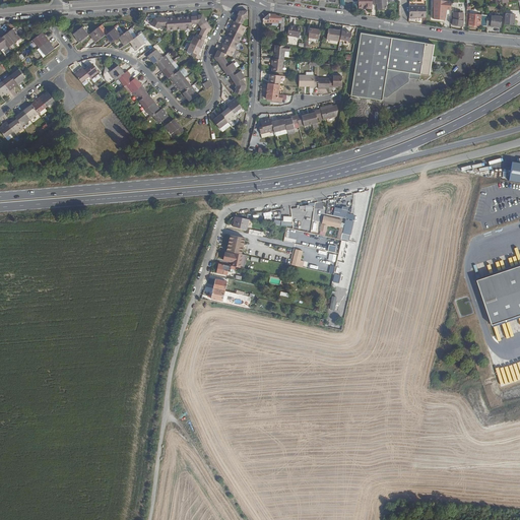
[(387,4),(387,2),(386,2),(385,0),(376,0),(378,9),(386,8),(386,4),(387,4)]
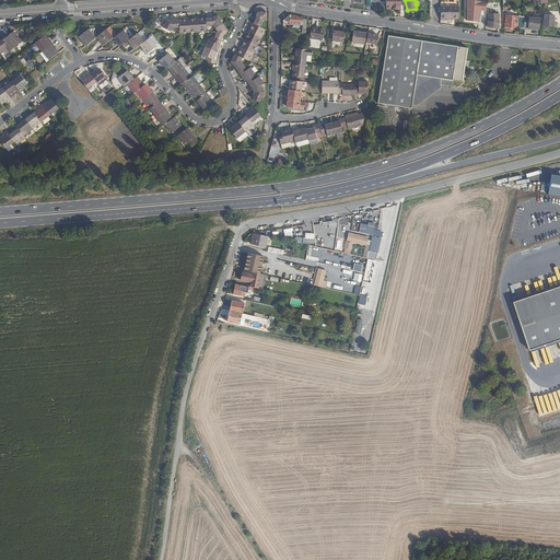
[(486,10),(486,3),(481,2),(480,6),(477,6),(477,10),(476,10),(476,0),(469,0),(467,20),(478,22),(480,10),(486,10)]
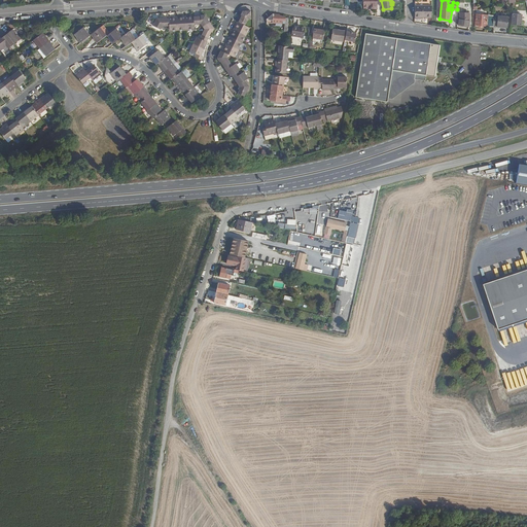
[(431,16),(431,5),(415,5),(415,16),(431,16)]
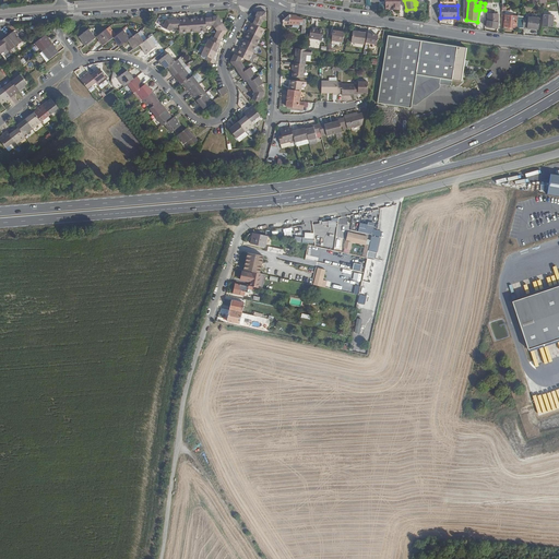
[(499,22),(498,14),(487,14),(487,21),(486,21),(486,26),(499,27),(499,22)]
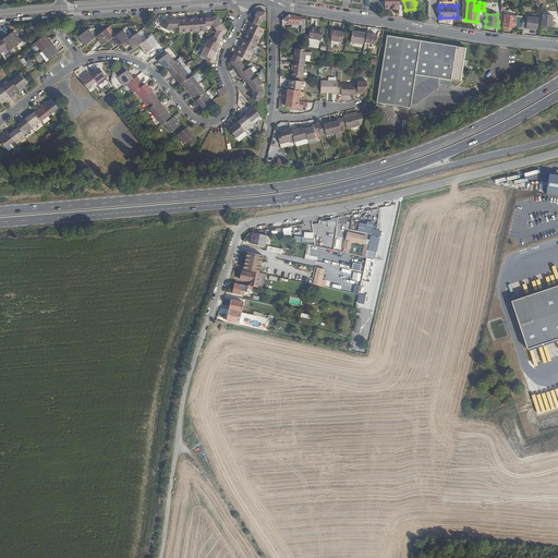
[(522,28),(522,17),(522,16),(500,14),(500,26),(522,28)]
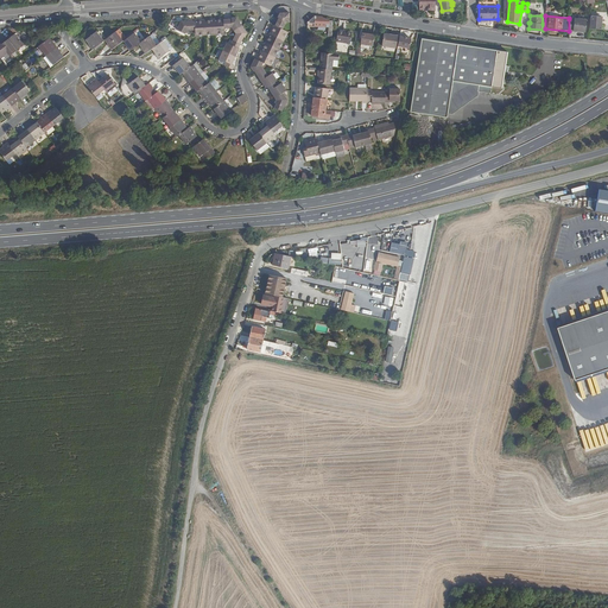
[(602,30),(603,18),(591,17),(590,29),(602,30)]
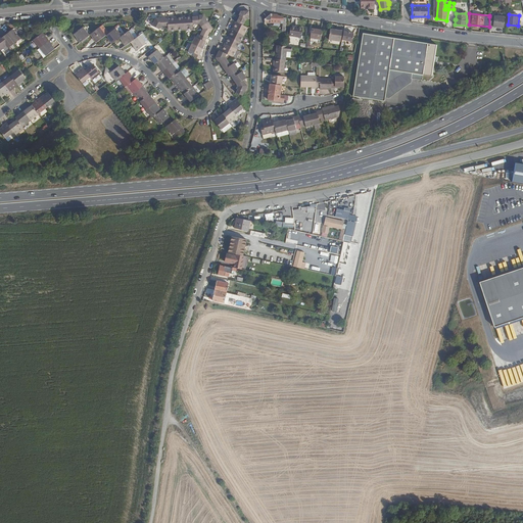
[(212,28),(204,15),(199,15),(199,17),(198,17),(198,16),(192,16),(192,15),(189,15),(189,17),(187,17),(187,15),(180,16),(181,17),(179,17),(178,16),(173,16),(173,18),(171,18),(171,16),(168,17),(168,18),(161,18),(161,20),(160,20),(160,17),(155,17),(152,26),(159,29),(161,26),(168,26),(168,31),(193,30),(193,24),(199,24),(203,29),(199,38),(196,37),(189,50),(195,53),(194,56),(200,59),(202,56),(200,55),(200,53),(199,53),(200,51),(201,52),(204,46),(203,45),(204,44),(205,44),(206,42),(205,41),(209,33),(208,33),(209,31),(211,32),(212,28)]
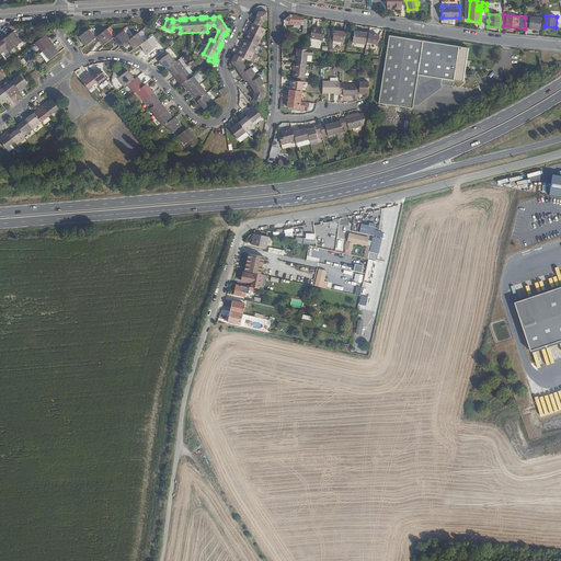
[(261,109),(266,98),(264,94),(262,91),(264,89),(260,82),(255,86),(253,81),(255,80),(251,73),(248,77),(241,67),(242,64),(250,66),(265,34),(260,32),(263,25),(267,25),(266,16),(258,16),(255,21),(258,22),(258,24),(255,23),(253,29),(252,27),(251,31),(252,32),(251,33),(250,33),(247,39),(248,41),(247,42),(245,42),(242,47),(244,47),(243,49),(242,48),(238,56),(240,56),(239,58),(238,57),(236,60),(235,59),(231,68),(233,71),(235,71),(242,82),(243,81),(244,83),(243,83),(245,87),(248,86),(251,91),(252,91),(253,92),(252,93),(255,99),(254,101),(256,102),(254,105),(261,109)]
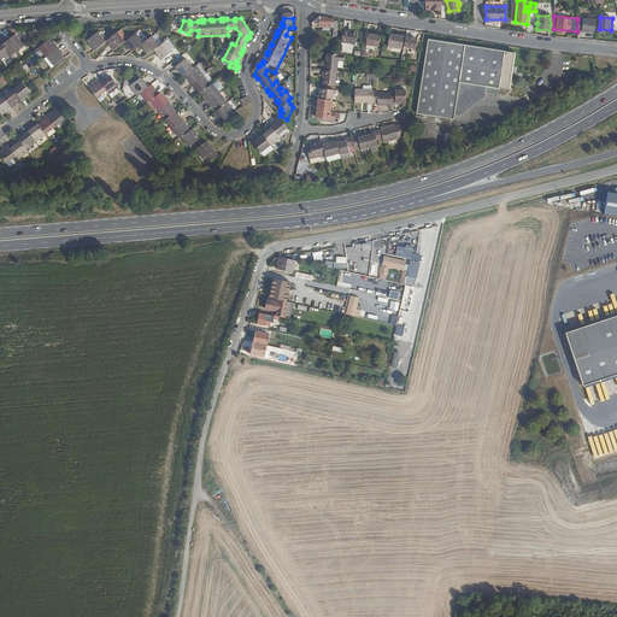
[(334,24),(334,23),(334,21),(317,19),(311,24),(311,27),(321,28),(321,30),(339,31),(340,25),(334,24)]
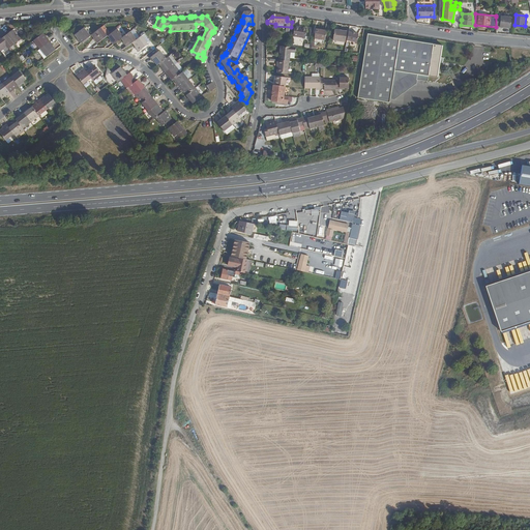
[(511,29),(512,19),(496,17),(496,27),(511,29)]
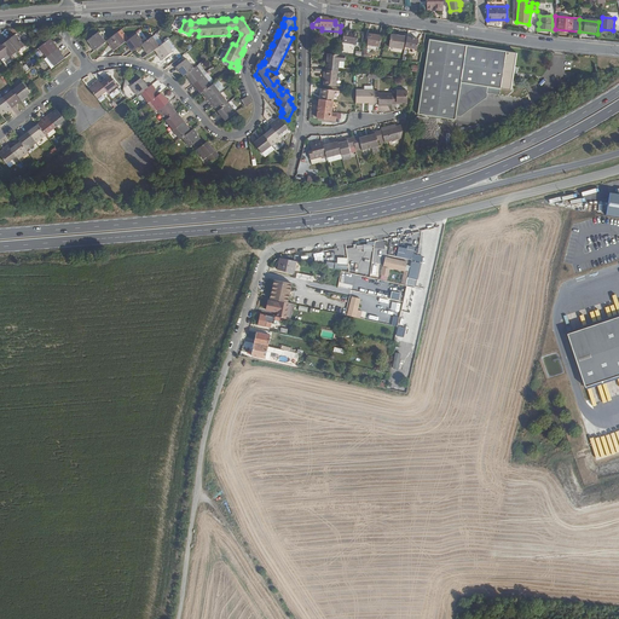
[(105,42),(98,33),(88,40),(92,45),(91,45),(94,51),(105,42)]
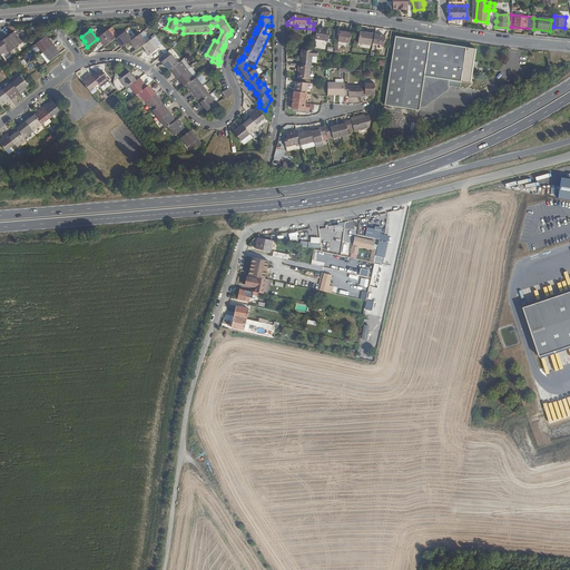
[(116,39),(109,30),(99,38),(102,42),(101,43),(105,47),(116,39)]
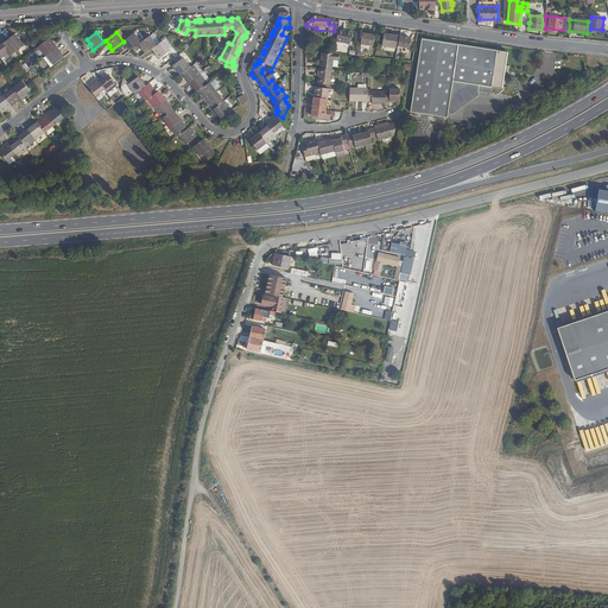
[(23,45),(14,33),(8,39),(17,50),(23,45)]
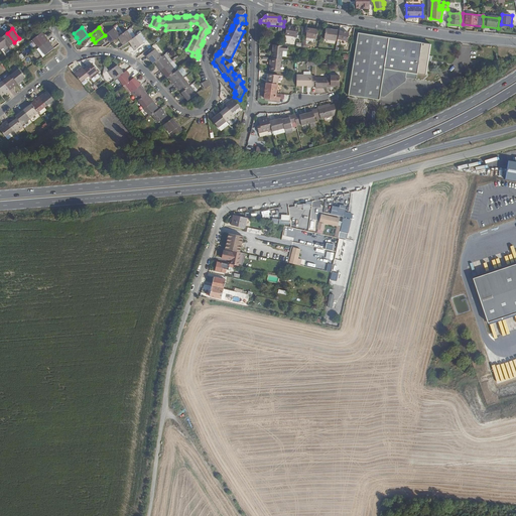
[(120,36),(114,28),(105,35),(108,38),(107,39),(110,43),(119,37),(120,36)]
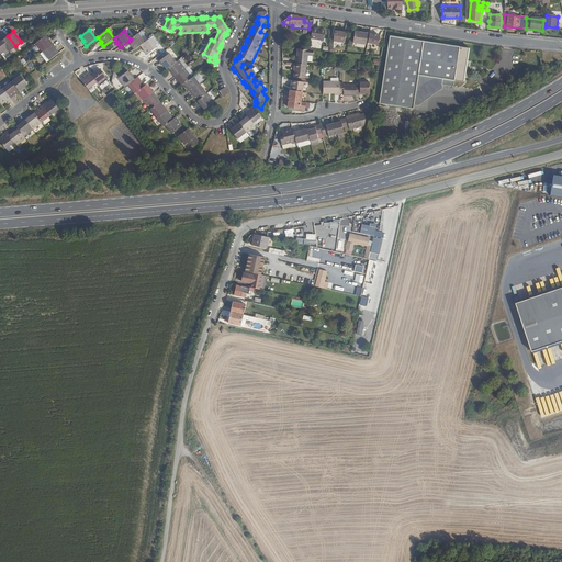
[(325,44),(327,33),(314,32),(313,42),(325,44)]
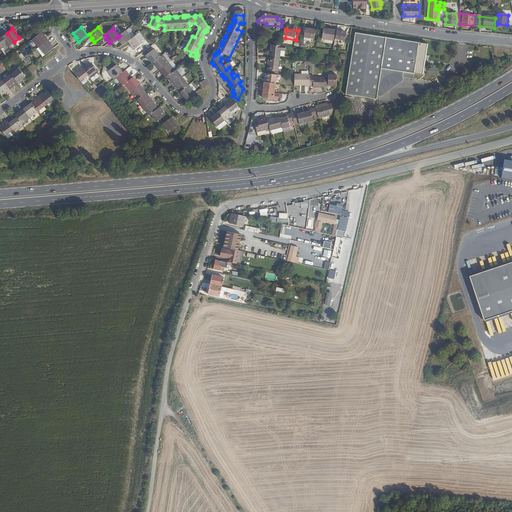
[(132,38),(126,30),(119,36),(118,37),(121,41),(120,42),(122,46),(128,41),(132,38)]
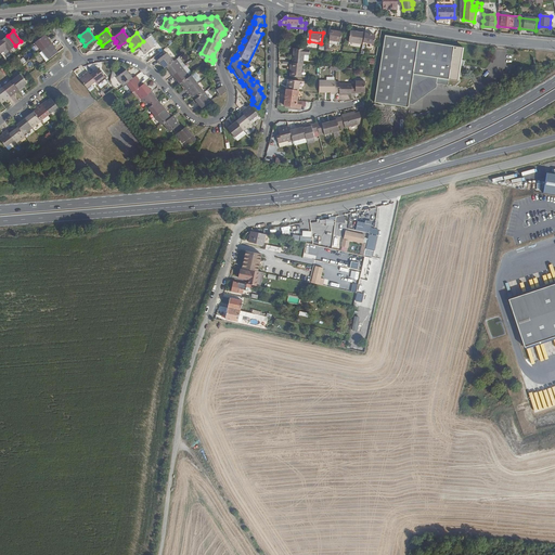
[(339,44),(340,35),(331,34),(328,43),(339,44)]
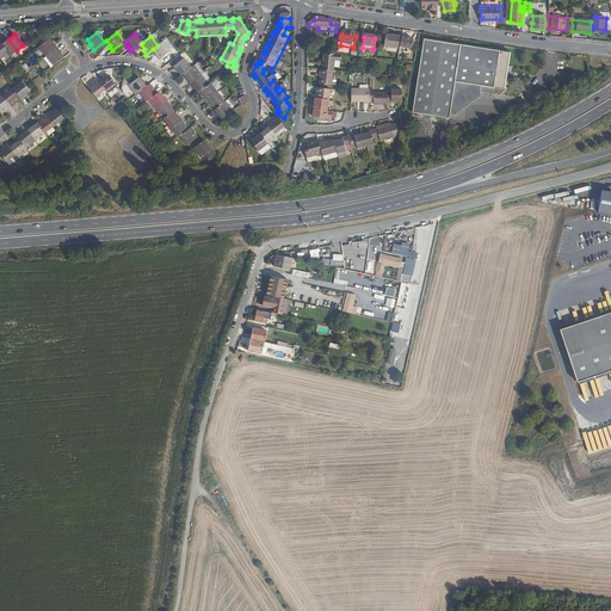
[(17,50),(8,39),(7,38),(0,44),(7,53),(10,56),(17,50)]
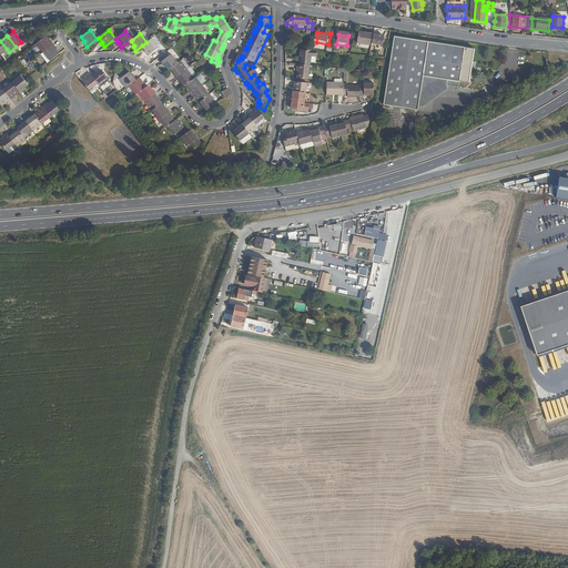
[(42,52),(53,44),(50,40),(48,41),(44,37),(36,43),(42,52)]
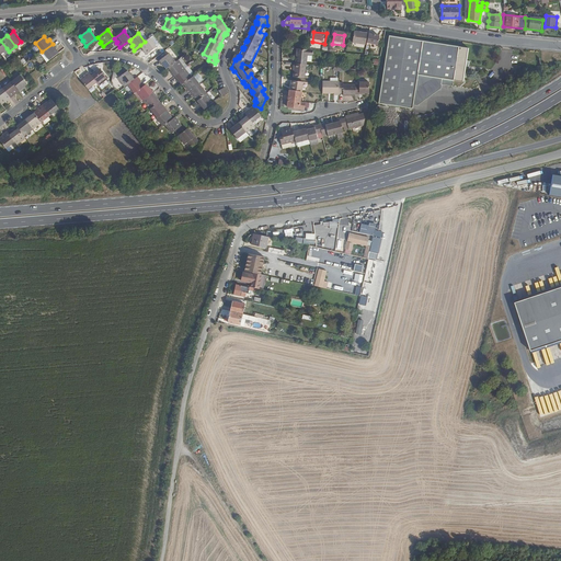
[(157,47),(150,38),(145,42),(140,45),(144,49),(142,50),(146,55),(157,47)]
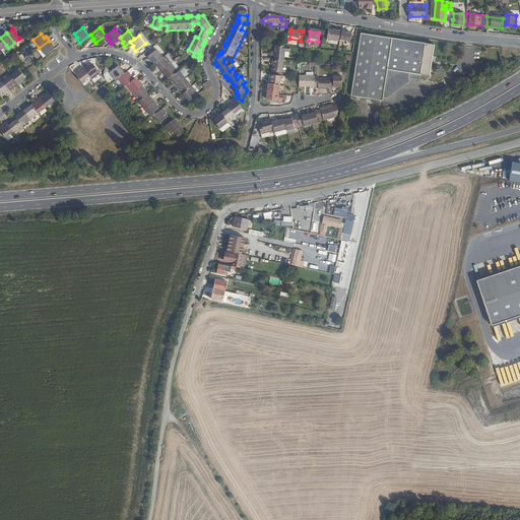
[(337,47),(338,39),(327,37),(326,45),(337,47)]
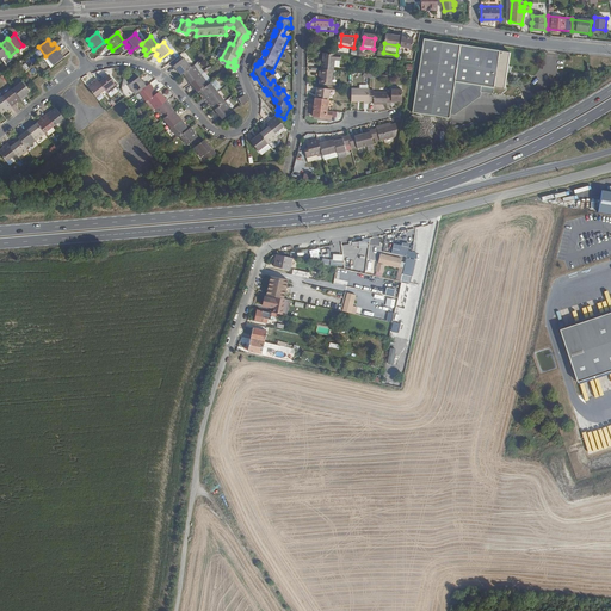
[(511,75),(512,69),(507,68),(508,54),(423,43),(413,116),(450,121),(455,85),(504,91),(506,74),(511,75)]
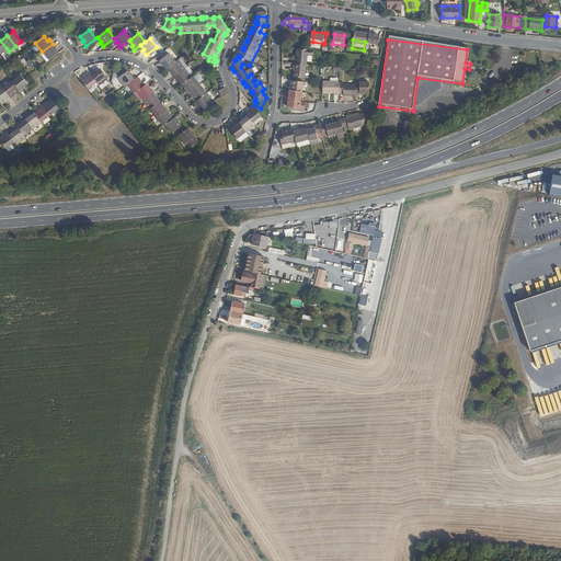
[(377,52),(378,43),(368,42),(366,49),(377,52)]
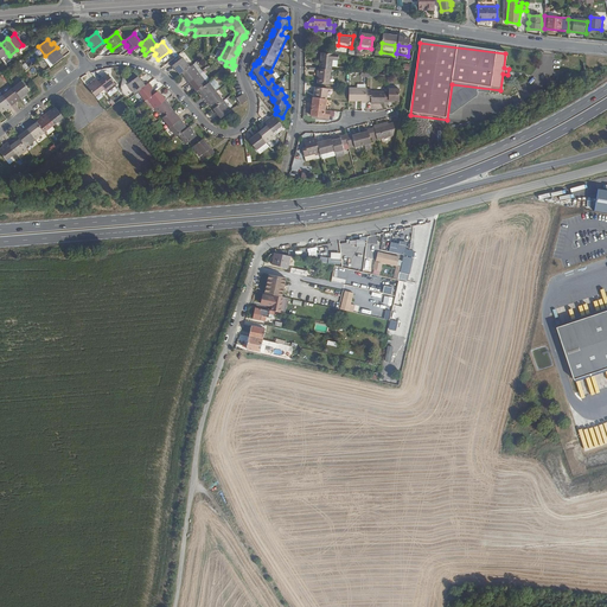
[(52,65),(62,58),(59,53),(61,52),(57,48),(45,56),(52,65)]
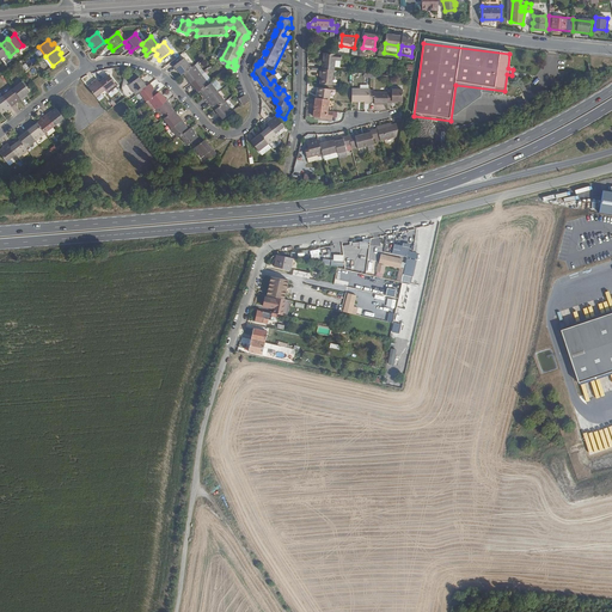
[(194,66),(187,56),(176,66),(179,69),(181,69),(184,74),(185,72),(194,66)]
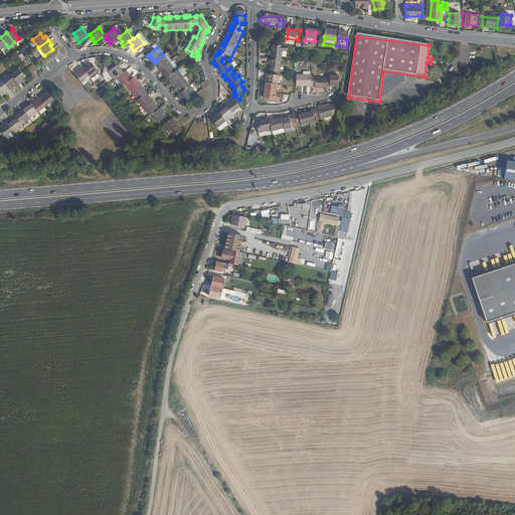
[(280,61),(282,47),(272,47),(271,61),(280,61)]
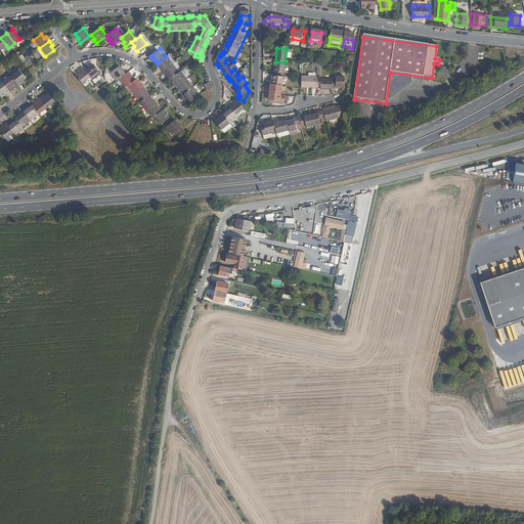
[(174,63),(168,55),(166,56),(159,61),(162,67),(161,68),(164,71),(174,63)]
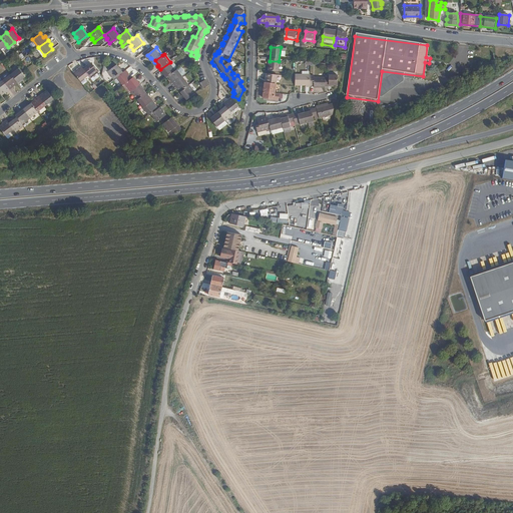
[(279,74),(280,62),(279,61),(270,61),(269,61),(269,65),(270,65),(269,73),(279,74)]
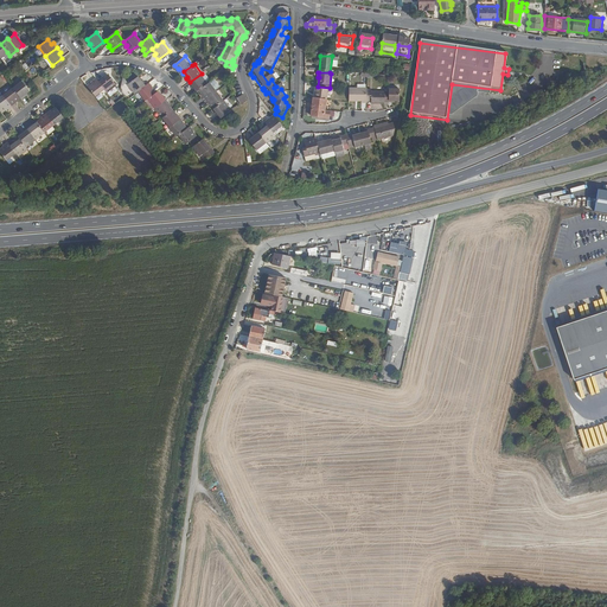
[(209,83),(202,74),(190,82),(193,88),(195,87),(198,90),(200,89),(209,83)]
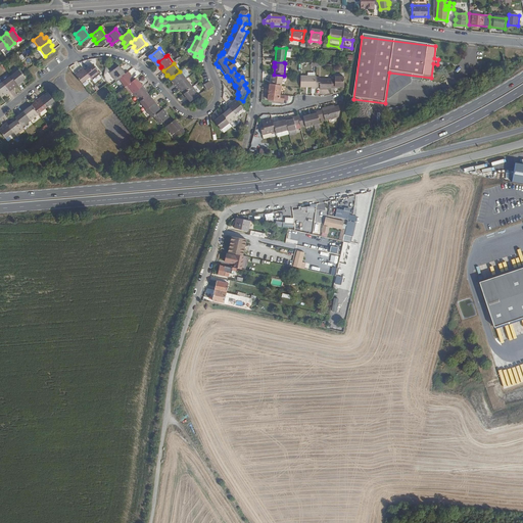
[(101,73),(94,64),(90,66),(90,65),(85,68),(91,77),(93,79),(101,73)]
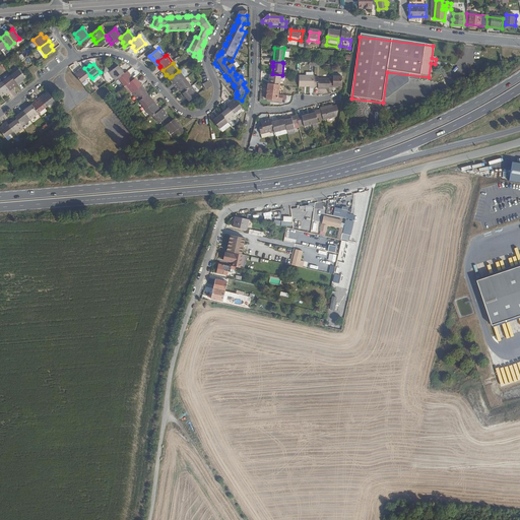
[(118,78),(126,73),(122,68),(122,69),(119,65),(110,72),(116,80),(118,78)]
